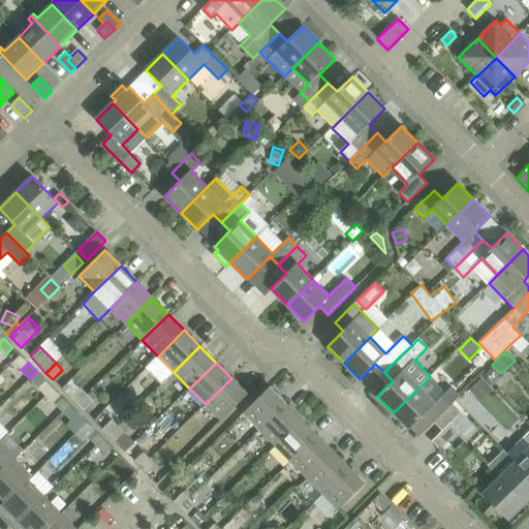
[(45,381),(36,372),(30,378),(39,387),(44,382),(45,381)]
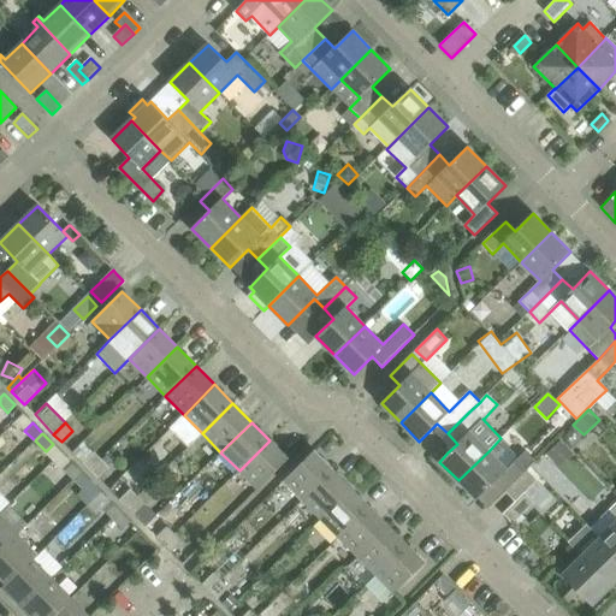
[(489,451),(458,480),(477,499),(478,499),(495,481),(505,492),(525,471),(515,461),(519,457),(501,438),(489,451)]
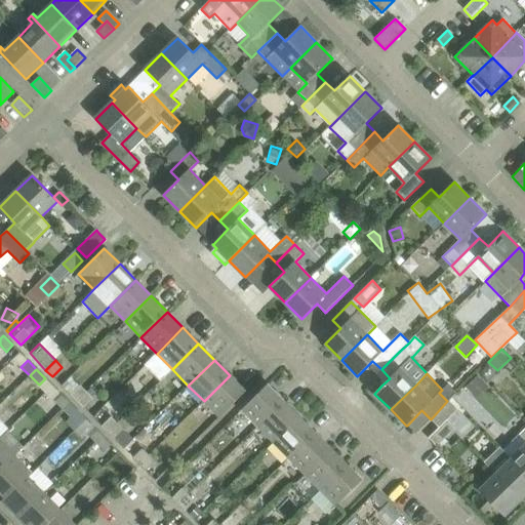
[(473,396),(485,384),(476,374),(463,387),(473,396)]
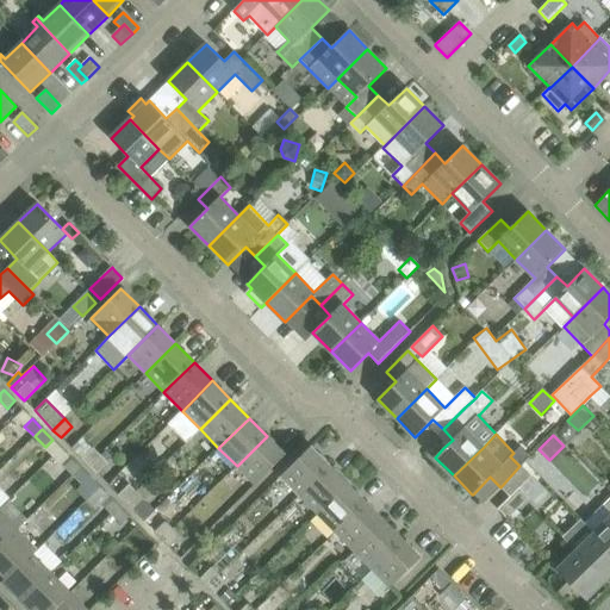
[(285,455),(267,436),(237,466),(255,485),(285,455)]
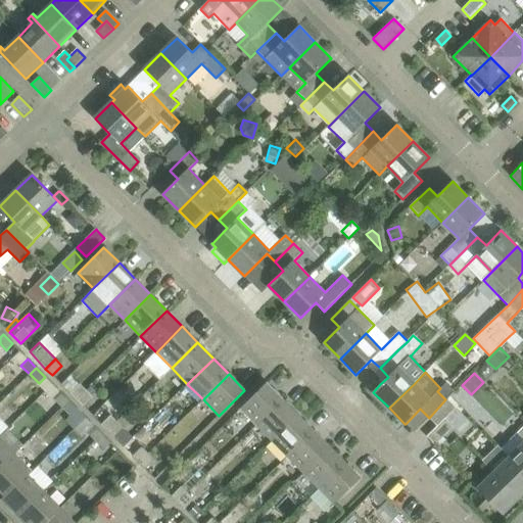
[(80,383),(69,393),(77,399),(86,390),(80,383)]
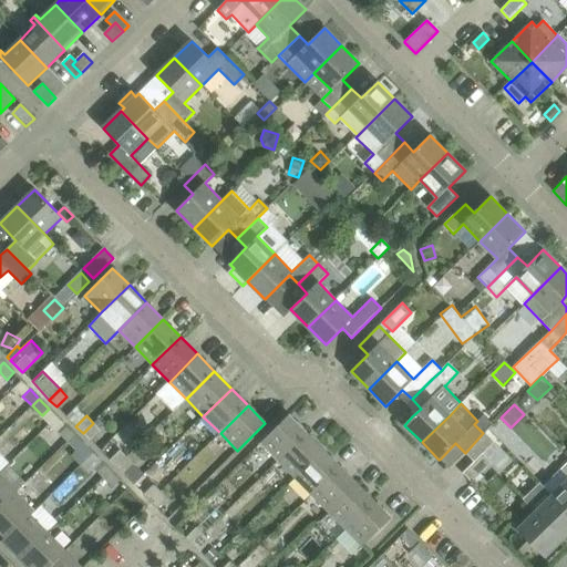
[(261,443),(278,460),(306,432),(289,415),(261,443)]
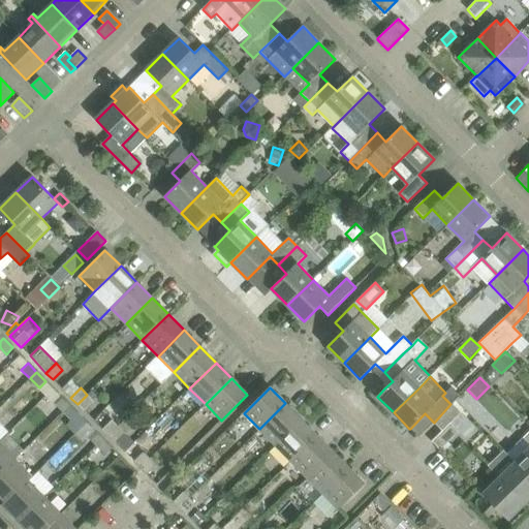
[(445,393),(442,396),(450,404),(453,403),(460,396),(450,387),(445,393)]
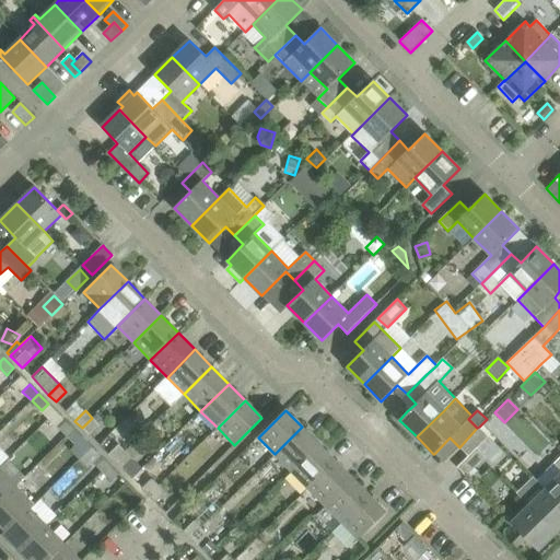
[(100,424),(92,418),(82,428),(89,435),(100,424)]
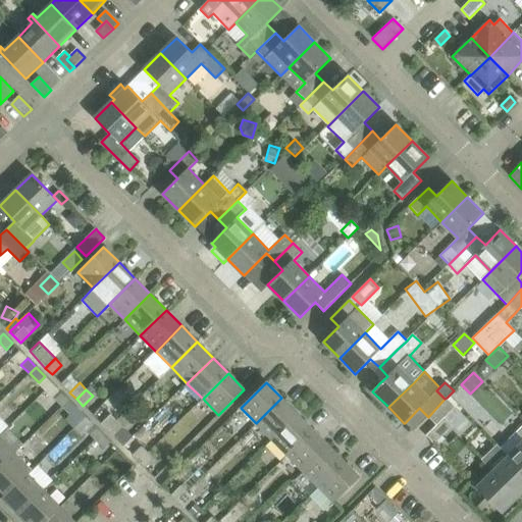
[(62,407),(68,401),(60,392),(58,393),(53,398),(62,407)]
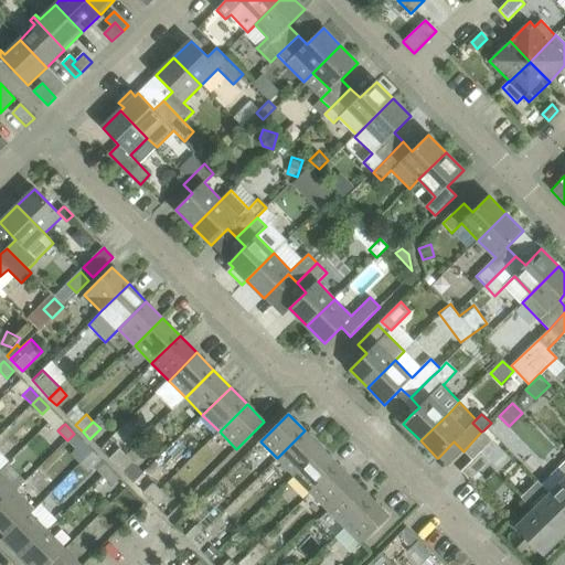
[(321,448),(305,430),(277,458),(294,476),(321,448)]
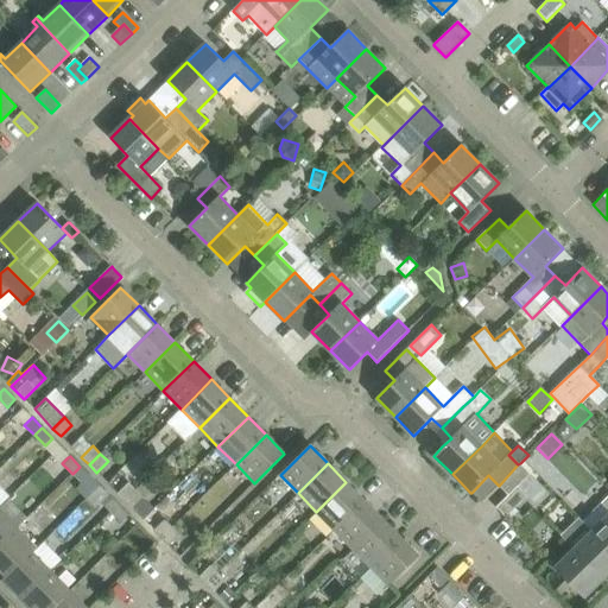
[(518,464),(499,486),(508,495),(518,486),(530,474),(520,463),(518,464)]
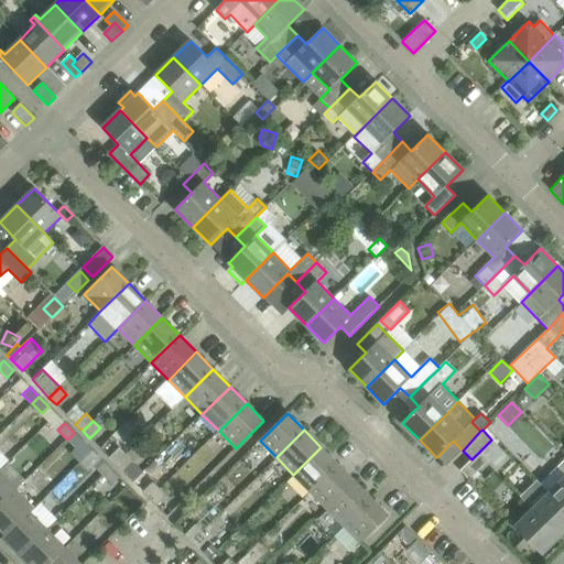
[(77,448),(84,443),(74,433),(67,440),(77,448)]
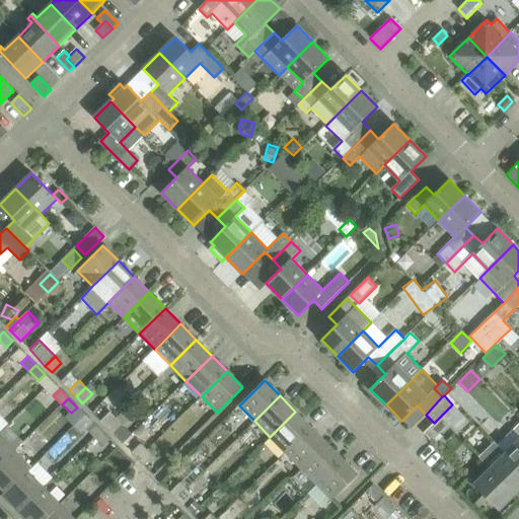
[(100,422),(106,428),(117,419),(109,412),(100,422)]
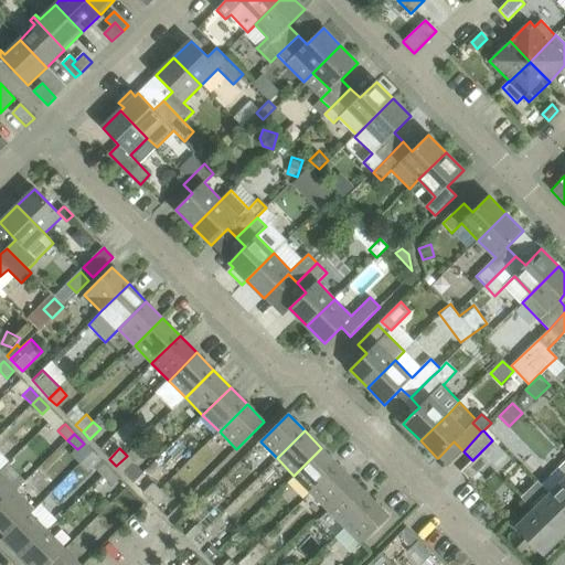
[(339,465),(321,448),(294,476),(310,492),(339,465)]
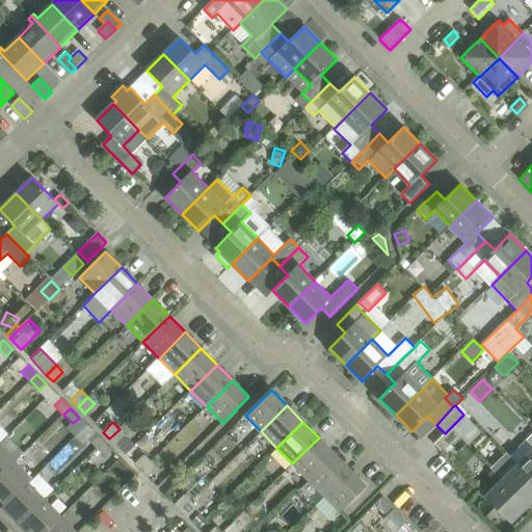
[(531,428),(531,427),(526,422),(517,431),(526,440),(531,446),(531,451),(519,464),(531,478),(531,428)]
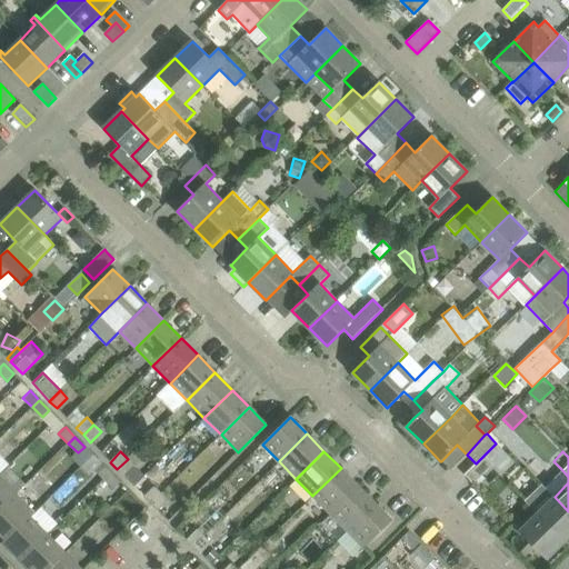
[(493,465),(485,455),(476,463),(465,475),(472,483),(473,485),(493,465)]
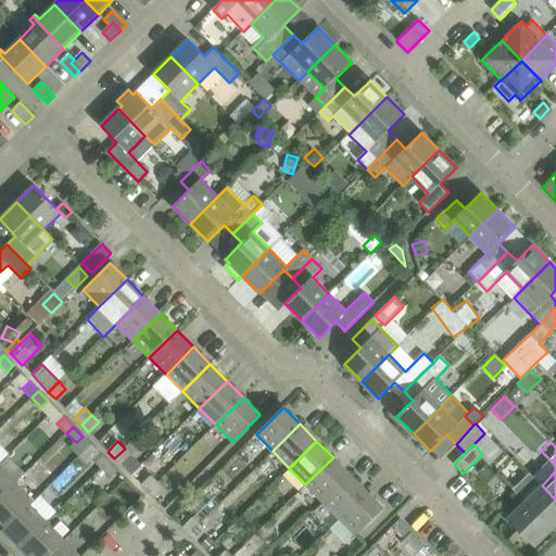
[(131,455),(125,449),(114,458),(122,466),(122,465),(131,455)]
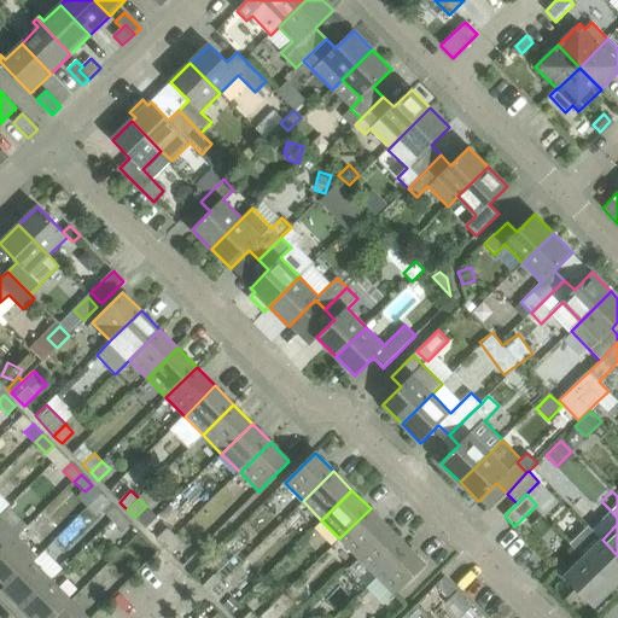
[(101,511),(112,522),(120,513),(110,502),(101,511)]
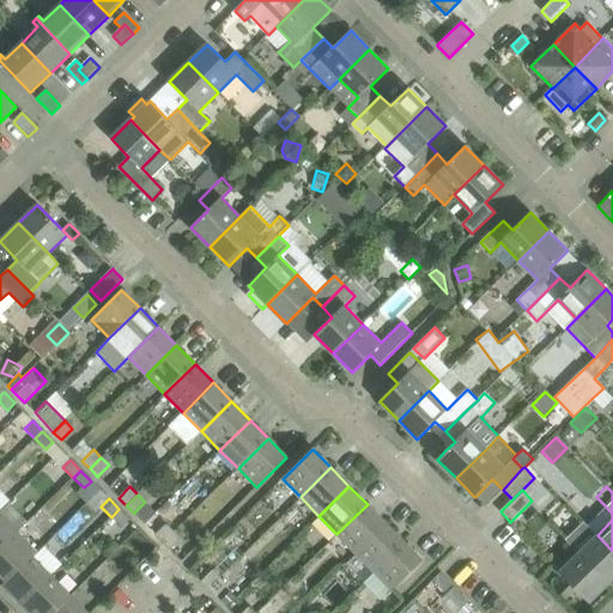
[(386,523),(368,504),(337,534),(356,553),(386,523)]
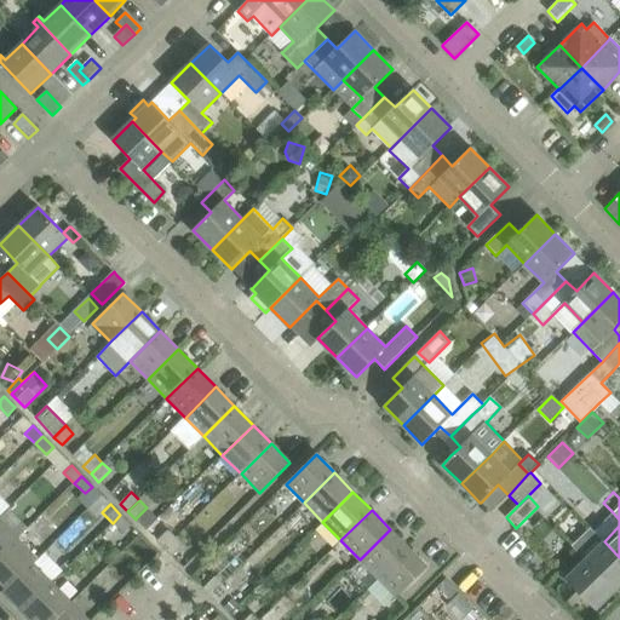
[(124,533),(131,526),(120,515),(113,523),(124,533)]
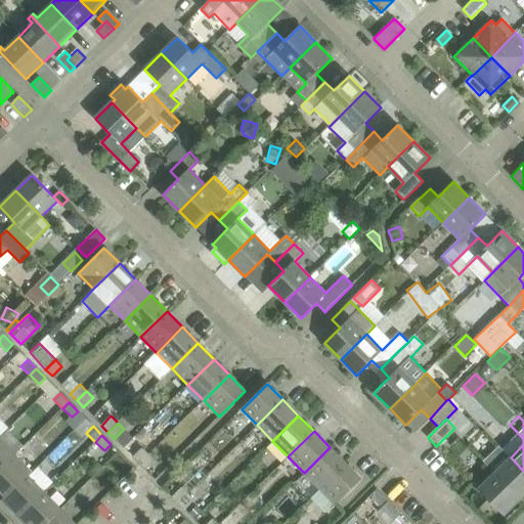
[(0,439),(0,469),(15,455),(0,439)]
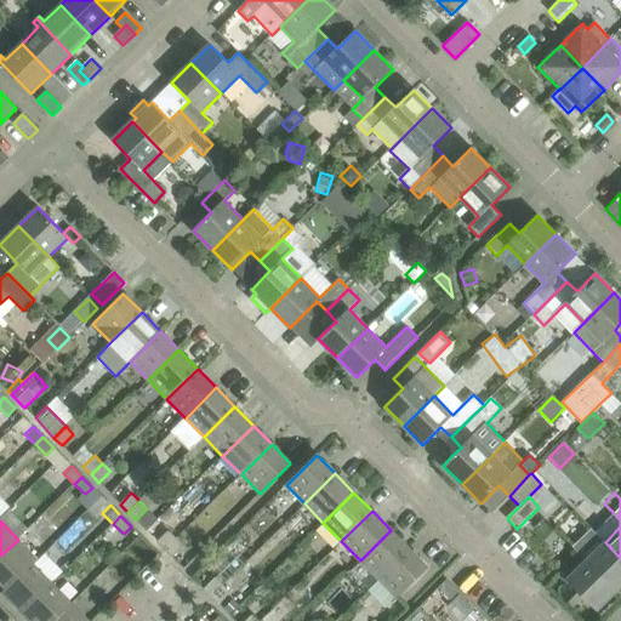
[(591,529),(573,547),(586,560),(616,591),(620,596),(620,558),(605,542),(591,529)]
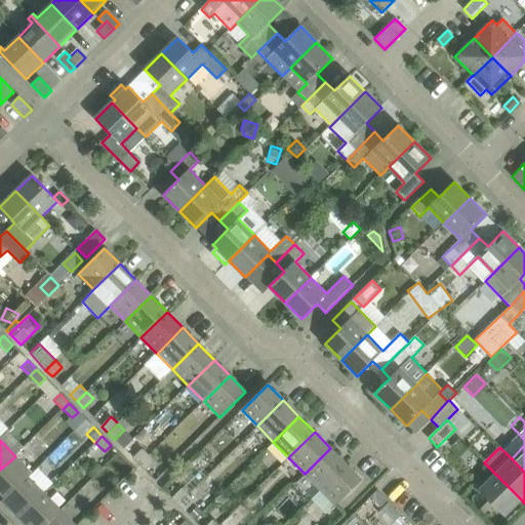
[(143,448),(133,458),(139,465),(149,455),(143,448)]
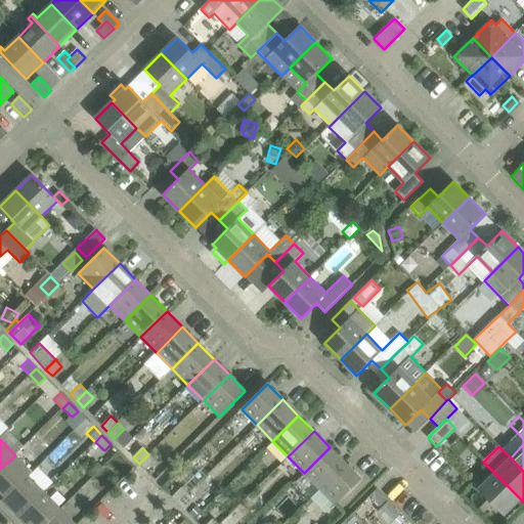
[(345,463),(330,447),(304,473),(319,488),(345,463)]
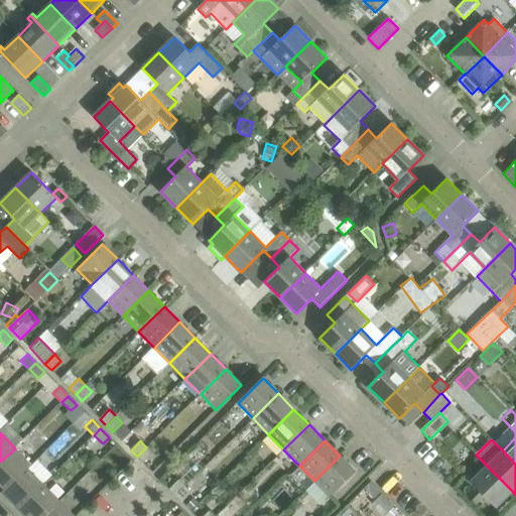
[(146,447),(137,457),(138,459),(143,463),(152,454),(146,447)]
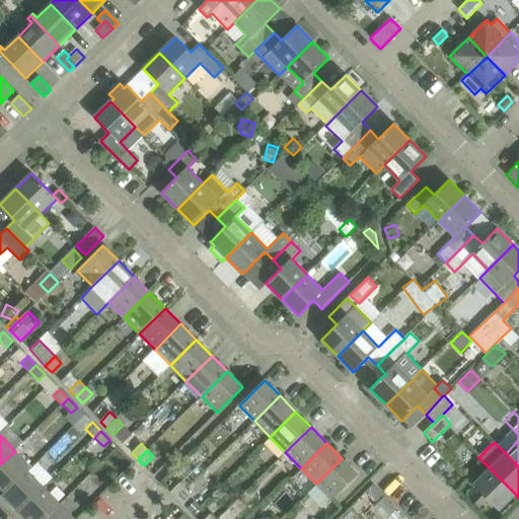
[(15,451),(0,464),(0,486),(4,491),(26,469),(28,471),(32,468),(15,451)]
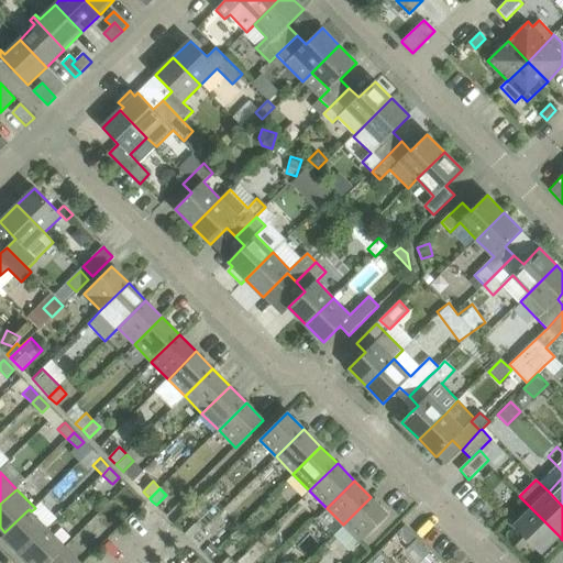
[(388,515),(371,497),(343,525),(360,542),(361,542),(388,515)]
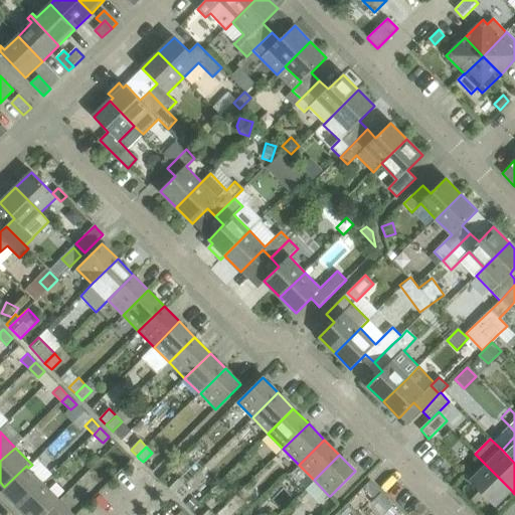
[(495,506),(511,490),(486,465),(470,481),(495,506)]
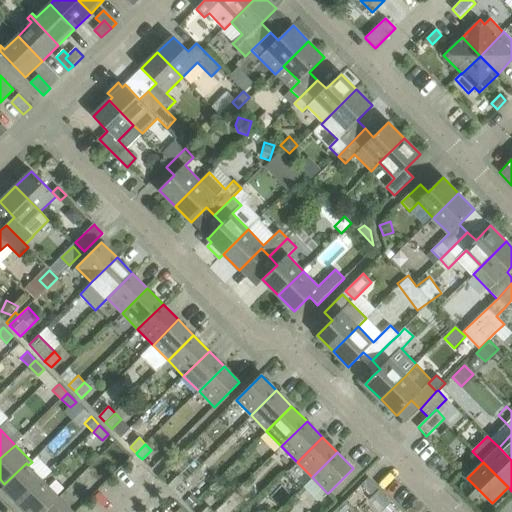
[(5,485),(2,488),(18,505),(43,480),(28,465),(26,463),(4,484),(5,485)]
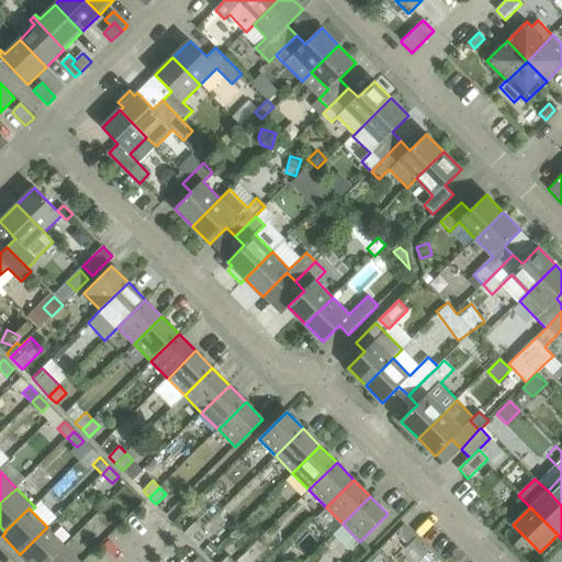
[(194,523),(184,534),(191,540),(202,530),(194,523)]
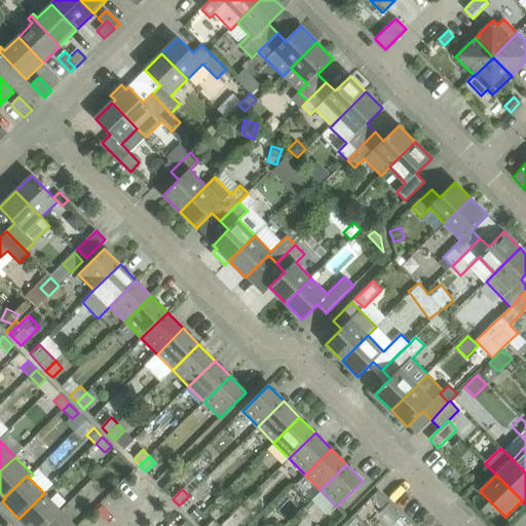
[(44,493),(19,519),(26,525),(45,525),(62,511),(44,493)]
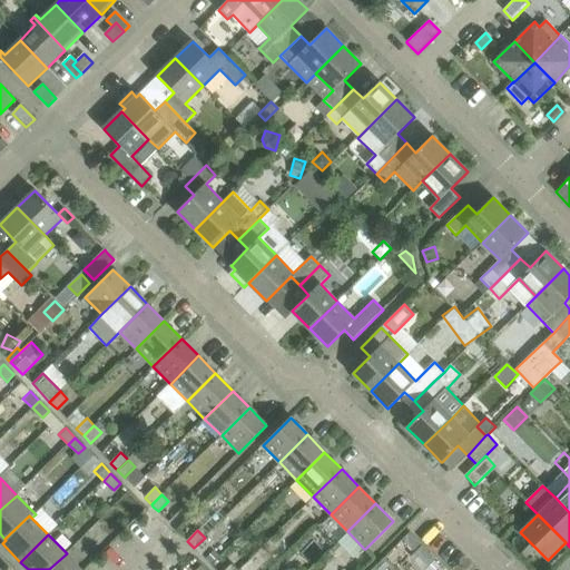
[(205,538),(194,548),(197,551),(202,554),(212,544),(205,538)]
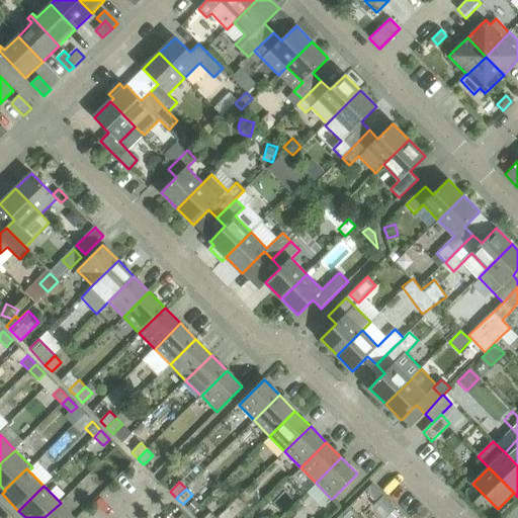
[(75,517),(61,503),(45,517),(75,517)]
